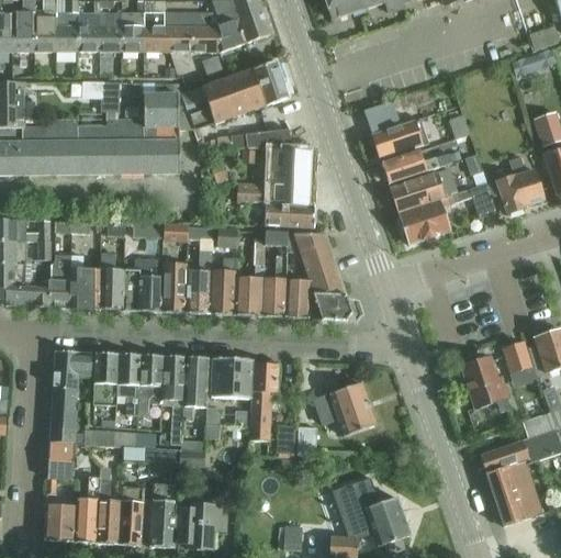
[(0,0),(0,51),(14,51),(14,11),(14,0),(0,0)]
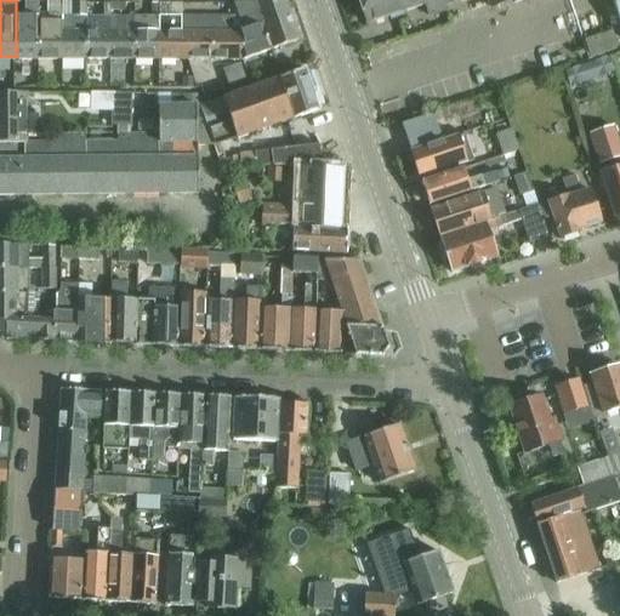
[(23,0),(23,12),(16,12),(16,56),(40,56),(39,10),(39,7),(38,7),(38,0),(23,0)]
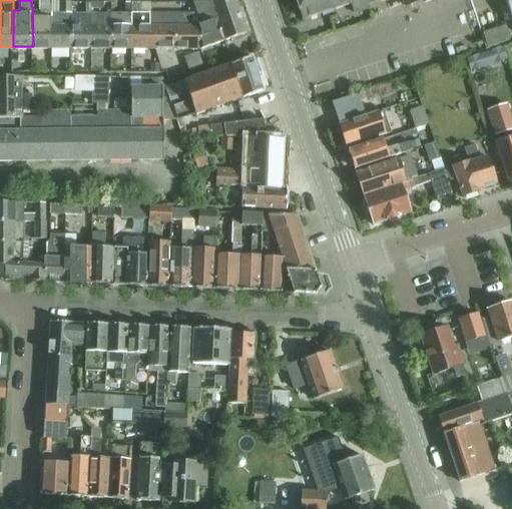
[(33,46),(52,46),(52,10),(52,0),(46,0),(46,12),(39,12),(39,8),(32,8),(33,46)]
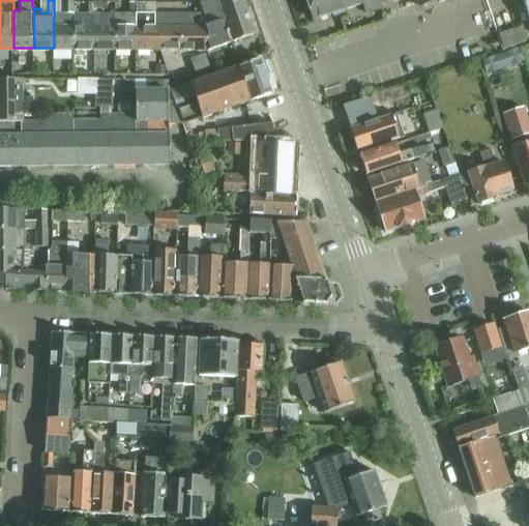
[(60,0),(60,10),(54,10),(54,48),(75,48),(75,0),(60,0)]
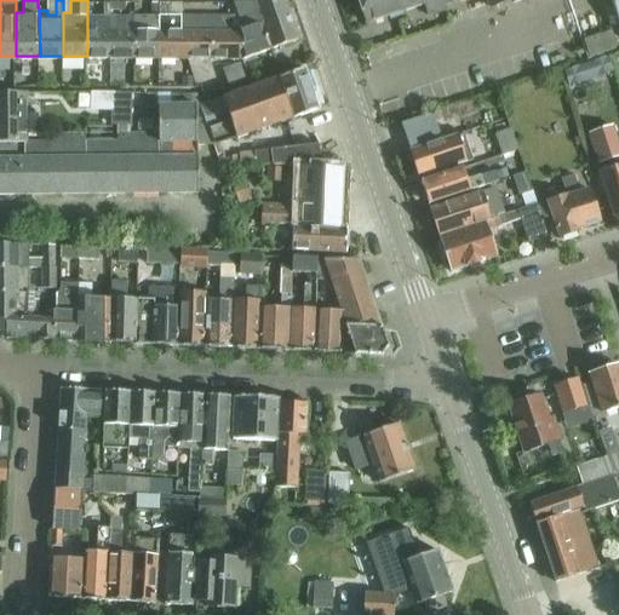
[(92,9),(91,9),(91,0),(87,0),(87,56),(113,56),(112,13),(109,13),(109,6),(112,6),(112,0),(103,0),(103,13),(92,13),(92,9)]
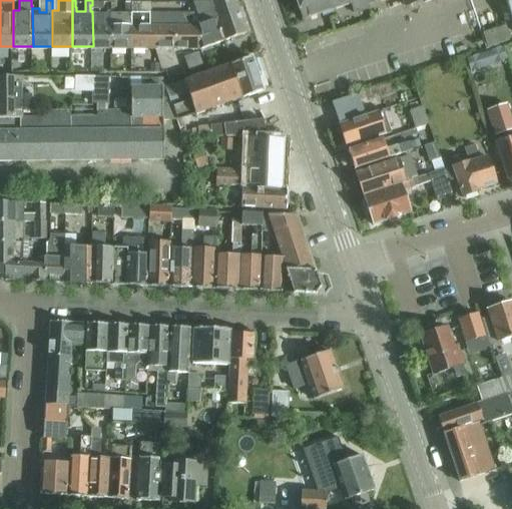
[(123,12),(117,12),(112,12),(112,46),(133,46),(132,0),(123,0),(123,12)]
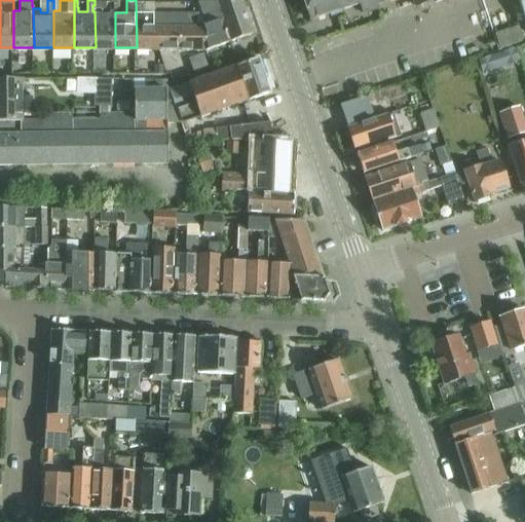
[(136,0),(137,47),(161,47),(154,22),(154,11),(153,11),(154,0),(136,0)]
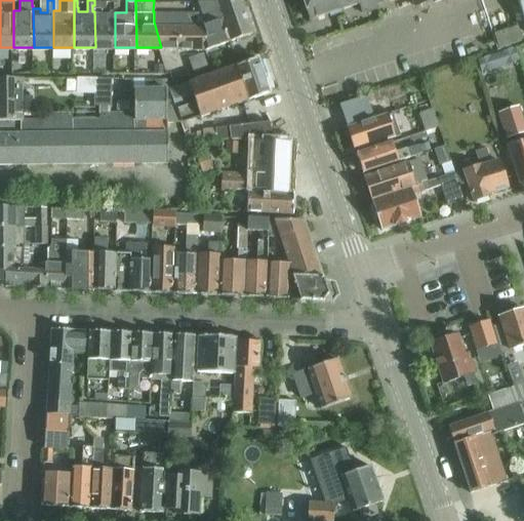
[(252,32),(242,0),(198,0),(204,11),(210,24),(224,18),(230,39),(252,32)]
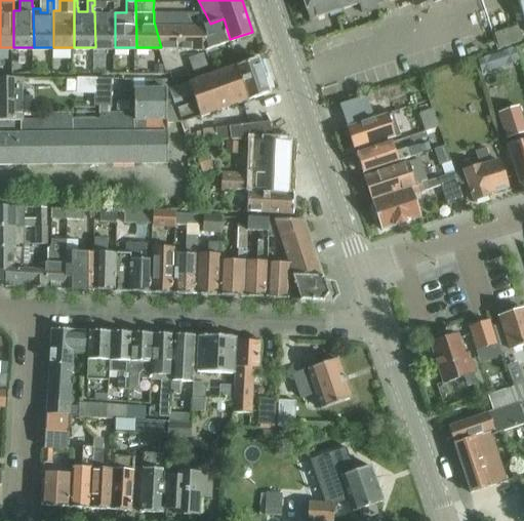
[(413,0),(414,3),(424,0),(305,0),(311,17),(360,0),(363,11),(377,6),(375,0),(413,0)]
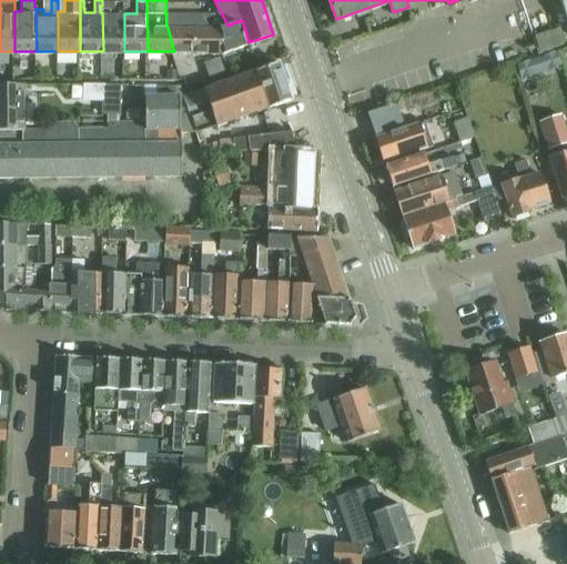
[(557,0),(566,27),(566,0),(557,0)]
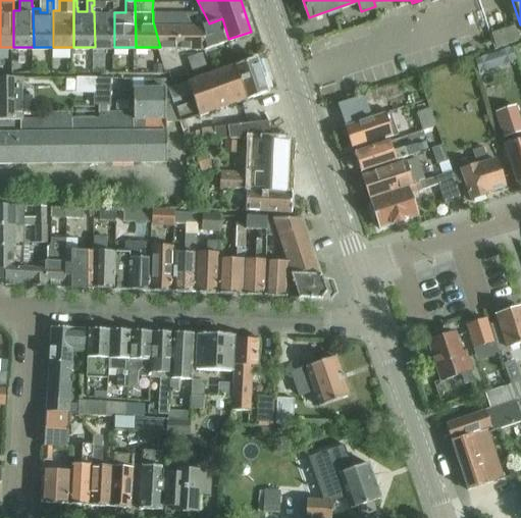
[(112,12),(111,9),(108,9),(108,11),(94,11),(95,47),(114,47),(114,12),(112,12)]
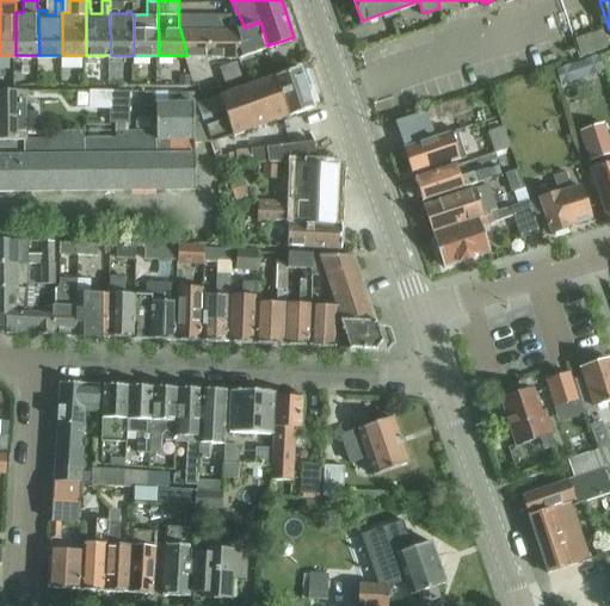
[(180,12),(179,13),(179,25),(188,55),(239,55),(234,28),(227,28),(227,13),(180,12)]
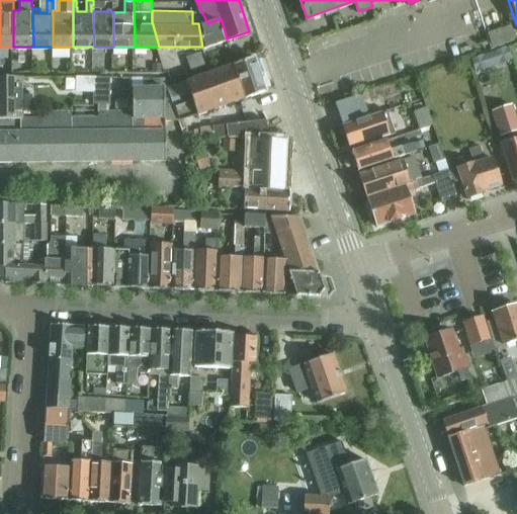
[(202,47),(227,38),(221,18),(207,23),(201,11),(192,11),(192,23),(198,23),(202,47)]
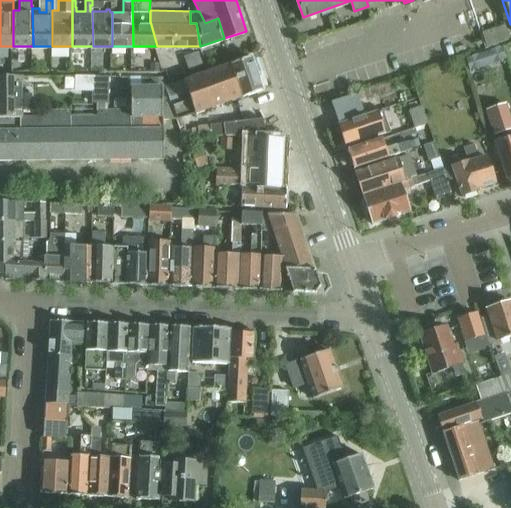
[(499,45),(464,58),(468,71),(504,58),(499,45)]
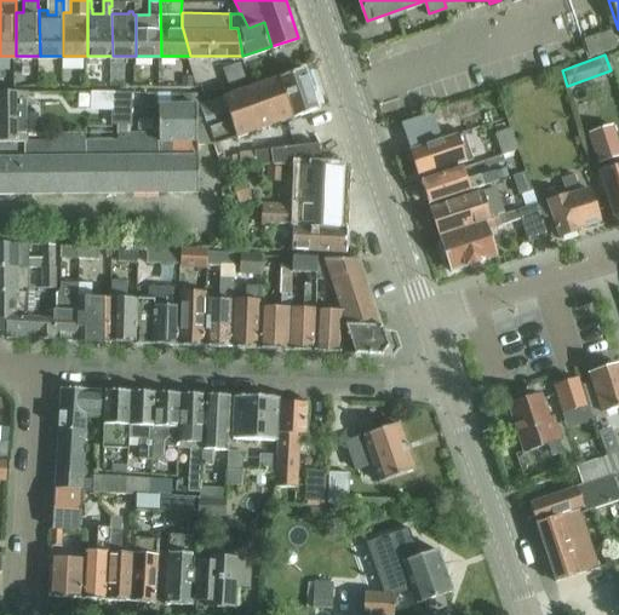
[(200,102),(207,124),(215,142),(236,136),(319,107),(304,65),(200,102)]
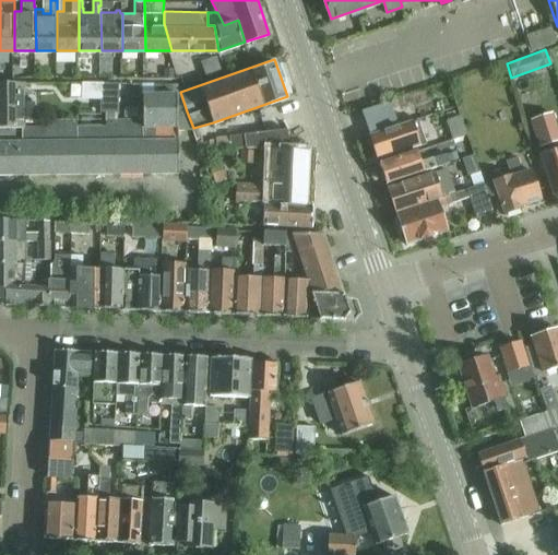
[(0,125),(24,126),(23,81),(0,80),(0,125)]
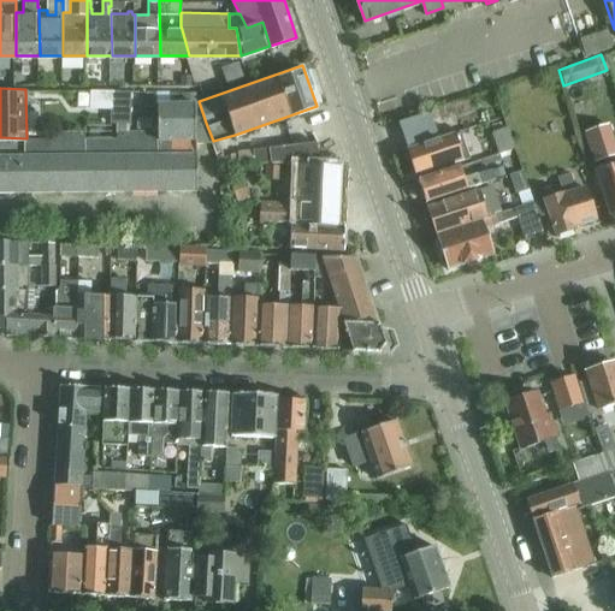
[(130,89),(110,89),(110,107),(110,119),(130,119),(130,89)]
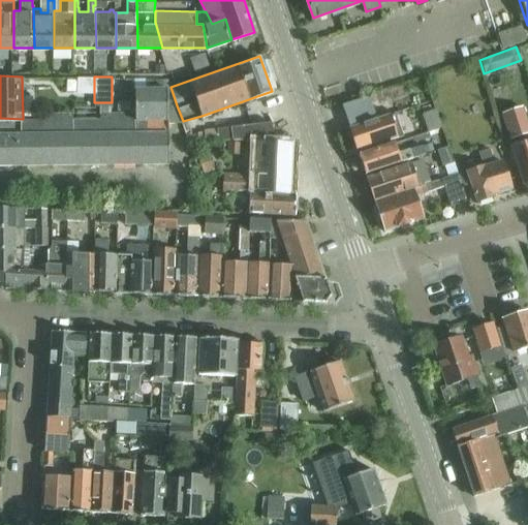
[(147,78),(147,87),(168,87),(162,78),(147,78)]
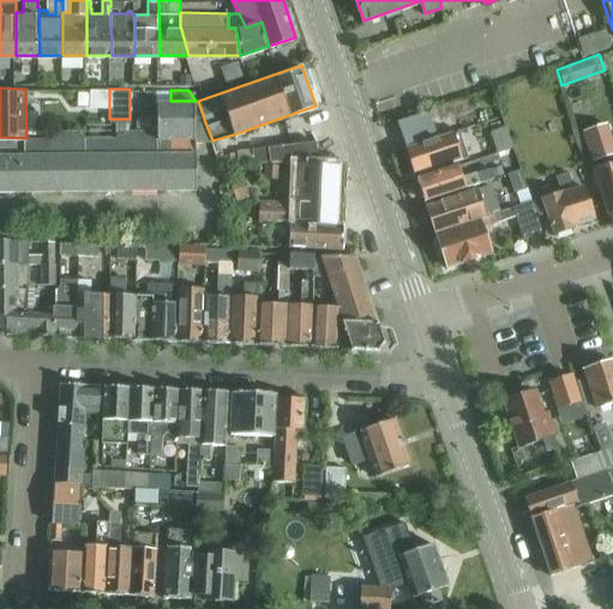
[(212,140),(205,122),(198,101),(196,101),(170,101),(157,101),(157,128),(118,128),(118,137),(85,137),(85,128),(56,128),(56,137),(26,138),(0,137),(0,190),(196,187),(194,142),(212,140)]
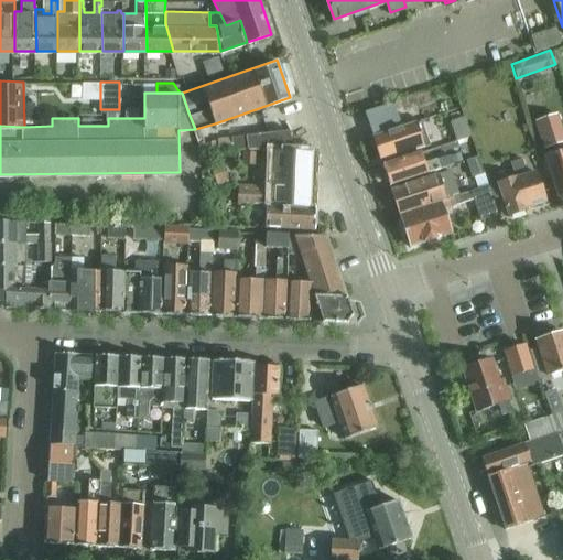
[(392,100),(365,109),(372,135),(401,125),(392,100)]
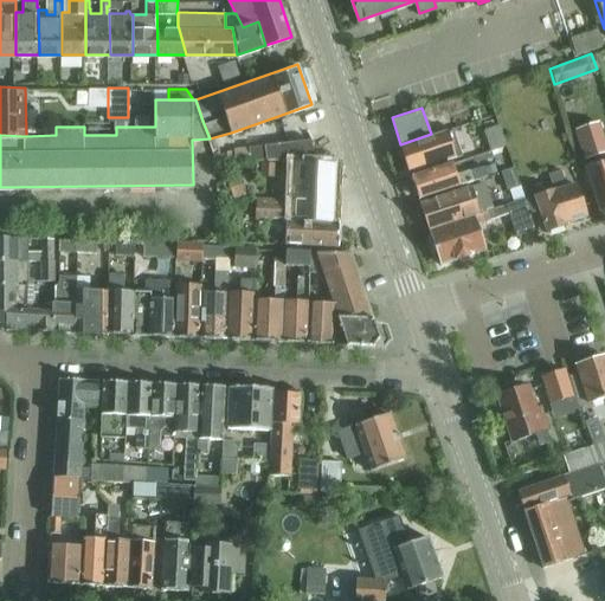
[(491,148),(506,143),(499,123),(484,128),(491,148)]
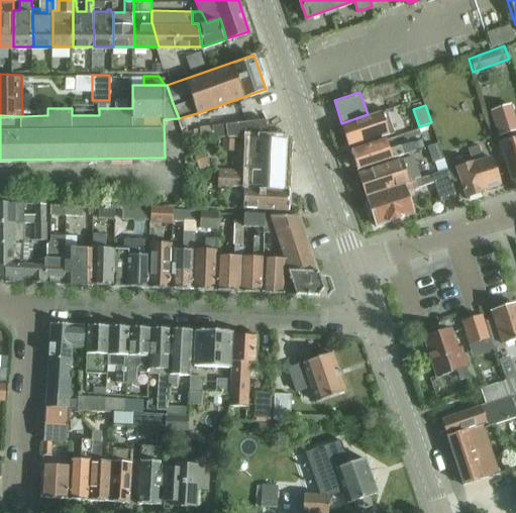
[(515,125),(509,105),(490,111),(498,137),(500,136),(502,142),(498,143),(510,179),(515,177),(515,132),(515,131),(515,130),(515,125)]
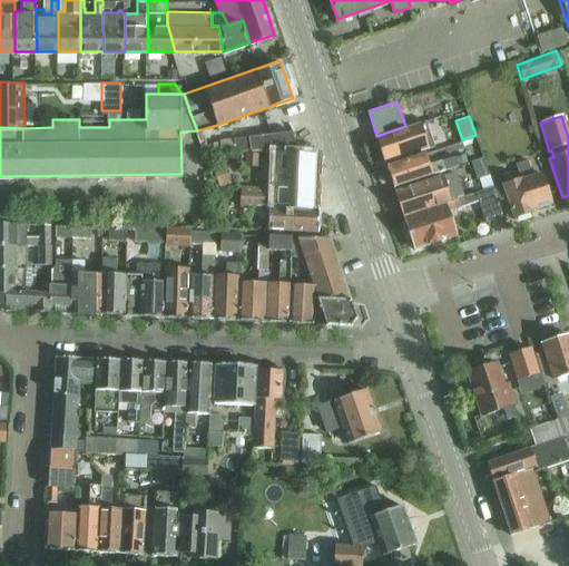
[(425,119),(405,126),(376,136),(385,160),(434,144),(425,119)]
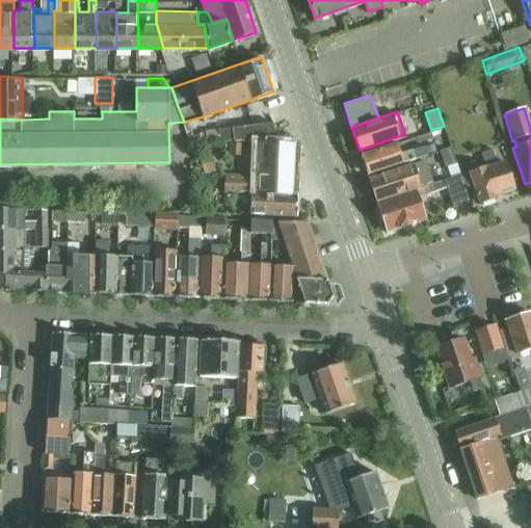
[(207,138),(258,140),(275,141),(273,121),(218,128),(206,130),(207,138)]
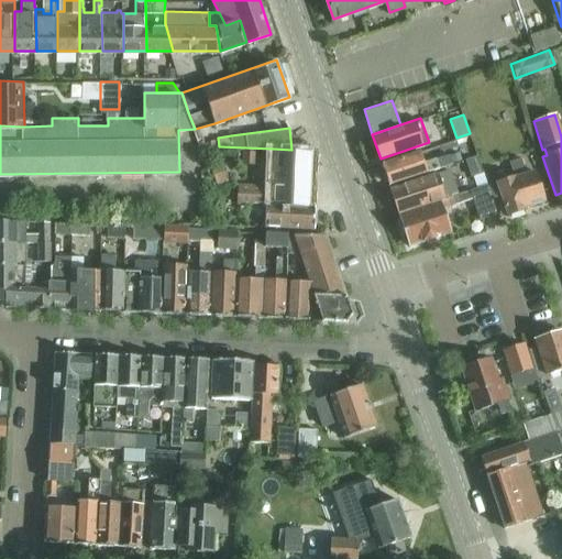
[(444,164),(443,163),(463,157),(460,146),(448,150),(448,152),(436,156),(434,155),(423,159),(420,150),(382,163),(389,183),(444,164)]
